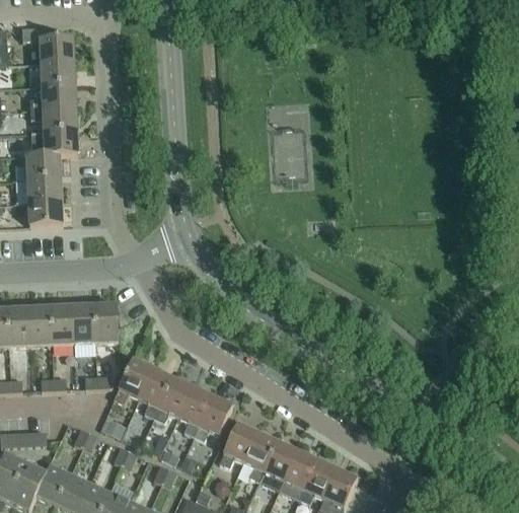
[(41,62),(73,61),(72,38),(54,39),(53,27),(21,28),(22,41),(40,40),(41,62)]
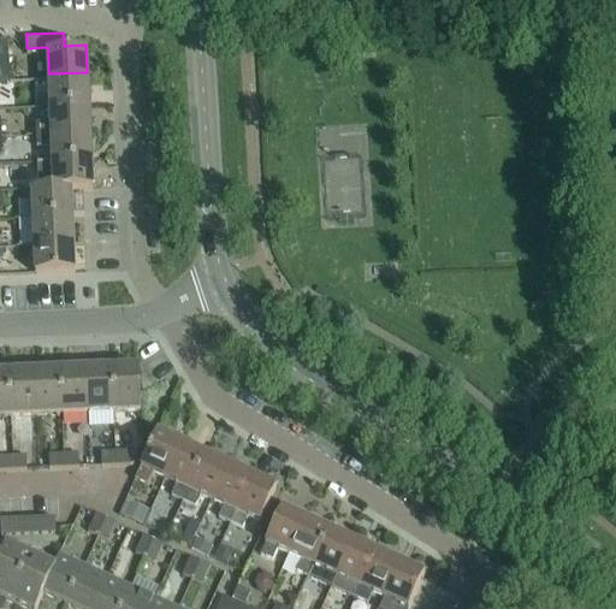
[(49,101),(88,100),(87,72),(48,74),(49,101)]
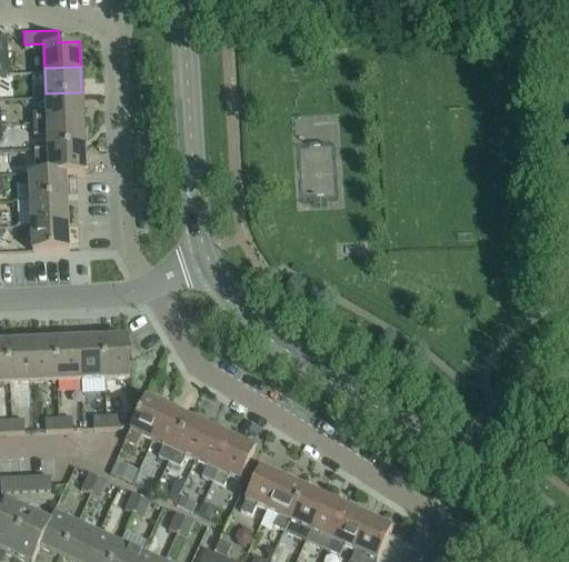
[(47,120),(83,119),(81,92),(46,93),(47,109),(32,109),(33,120),(47,120)]
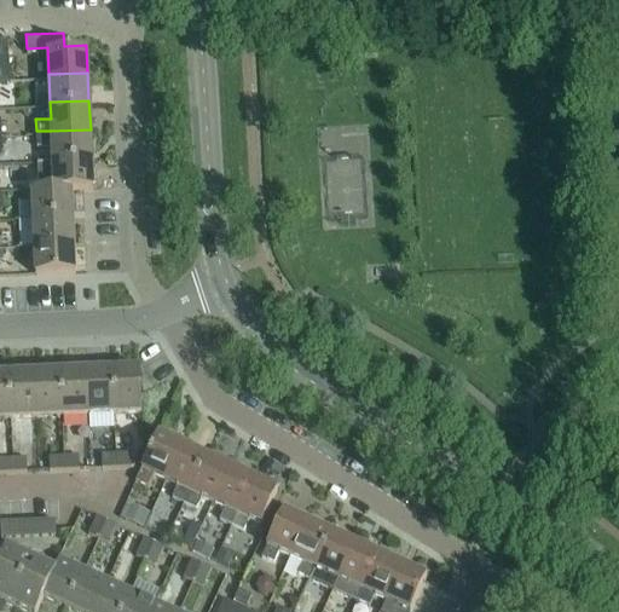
[(92,155),(91,130),(51,131),(36,131),(36,144),(52,143),(52,157),(92,155)]
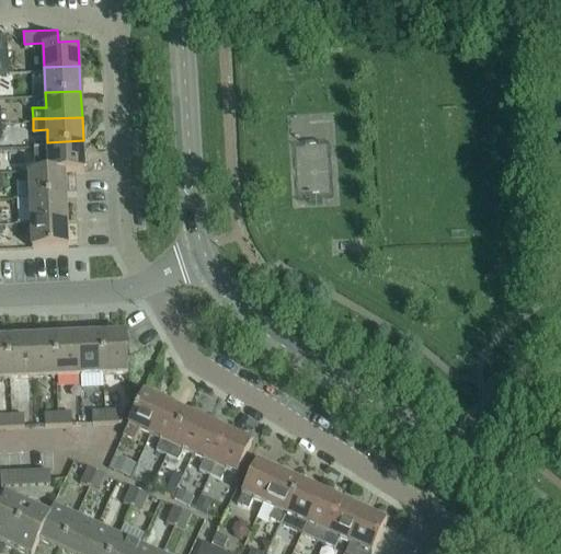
[(48,166),(64,168),(84,166),(83,140),(47,142),(34,142),(35,168),(48,166)]
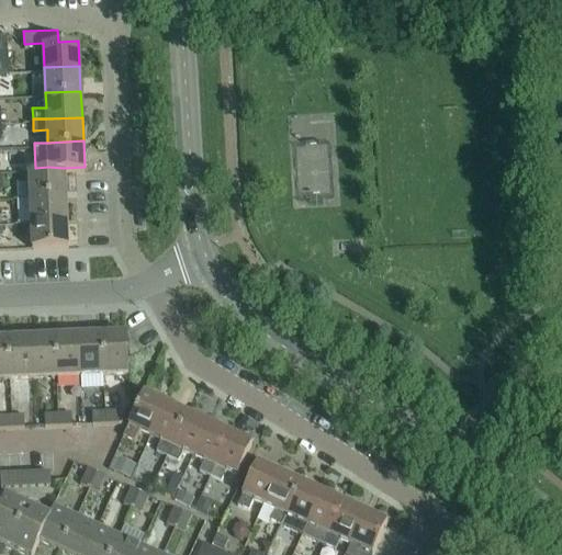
[(30,193),(65,191),(64,168),(48,167),(35,168),(29,168),(30,193)]
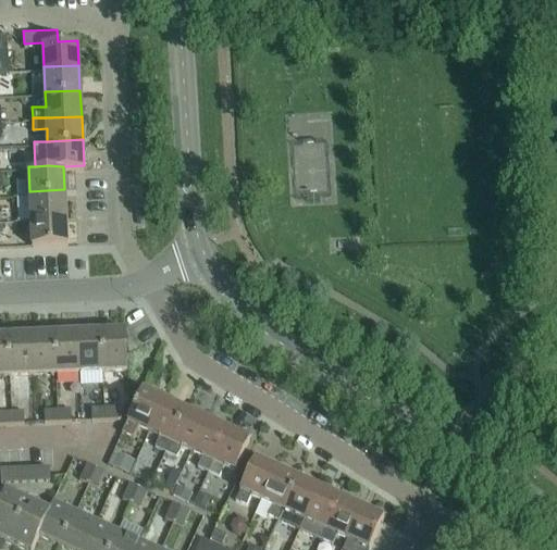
[(31,216),(65,215),(64,189),(29,191),(31,216)]
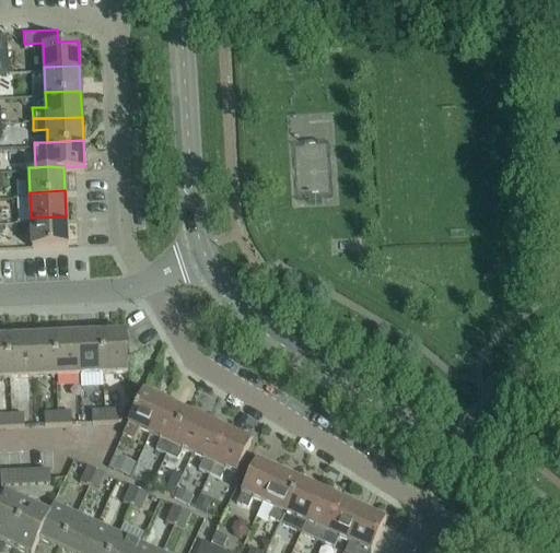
[(32,244),(67,242),(66,216),(31,218),(32,244)]
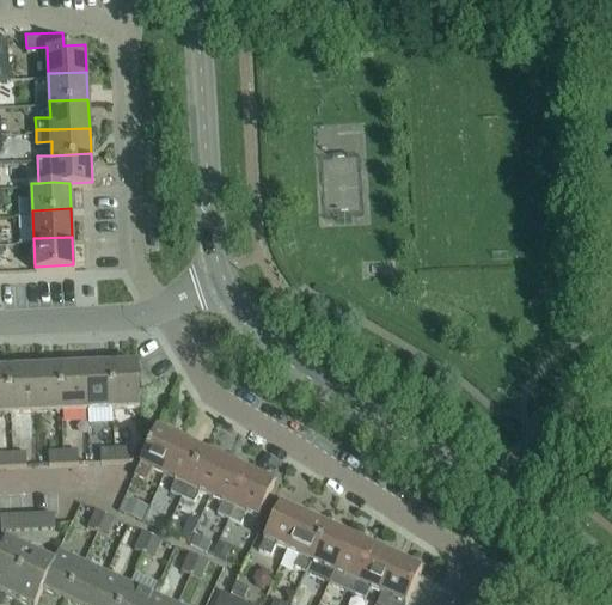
[(122,360),(121,359),(111,360),(114,403),(139,402),(138,360),(122,360)]
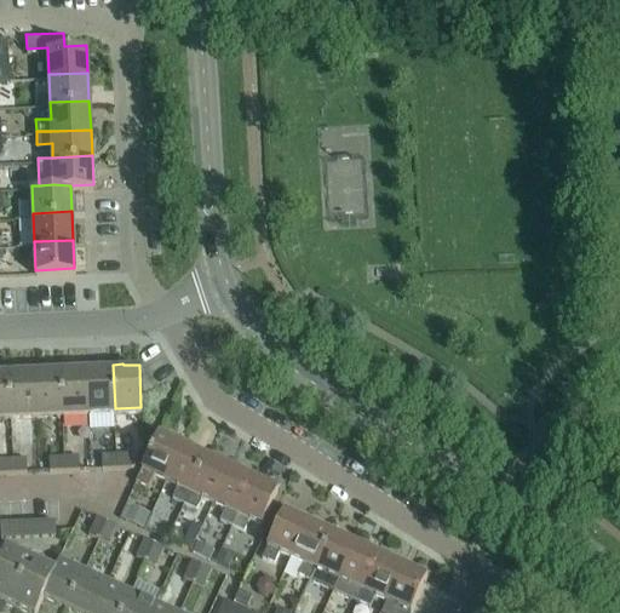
[(89,410),(115,408),(113,365),(101,365),(101,366),(86,367),(89,410)]
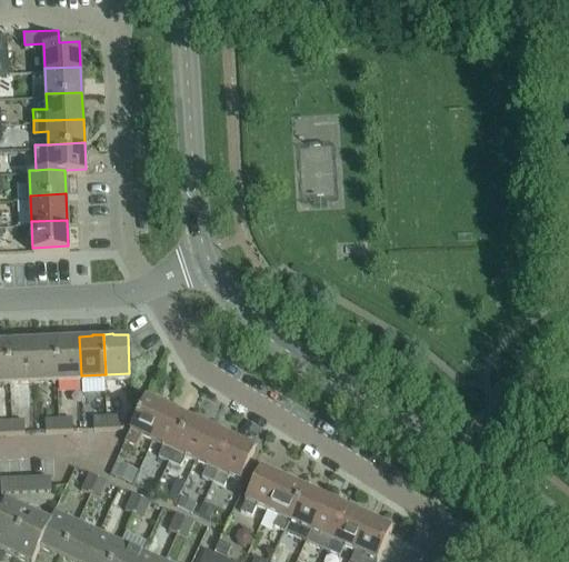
[(32,379),(57,377),(55,335),(45,337),(45,338),(30,339),(32,379)]
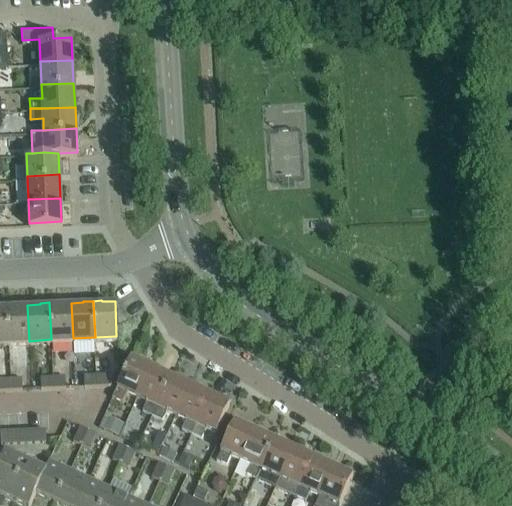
[(58,303),(58,302),(49,302),(51,339),(73,338),(71,303),(58,303)]
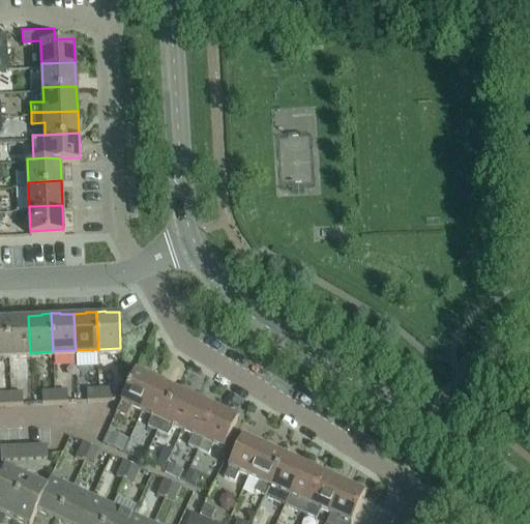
[(16,316),(16,315),(5,315),(7,354),(30,353),(28,316),(16,316)]
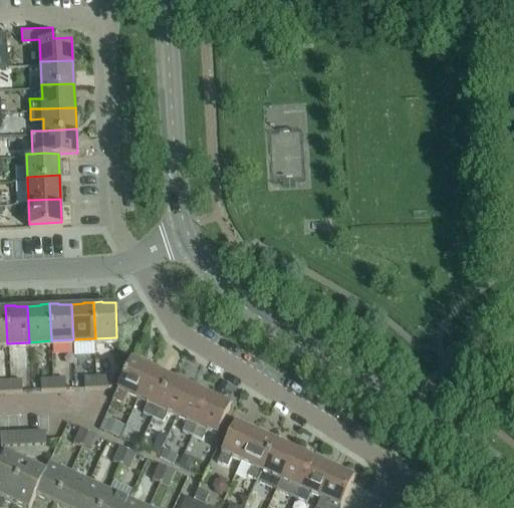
[(127,391),(137,395),(153,360),(133,351),(116,386),(117,386),(113,395),(122,400),(127,391)]
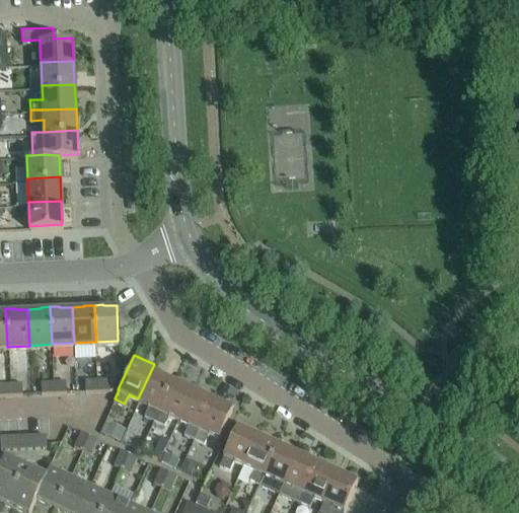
[(152,417),(170,377),(159,372),(160,367),(154,364),(138,398),(146,402),(142,412),(152,417)]
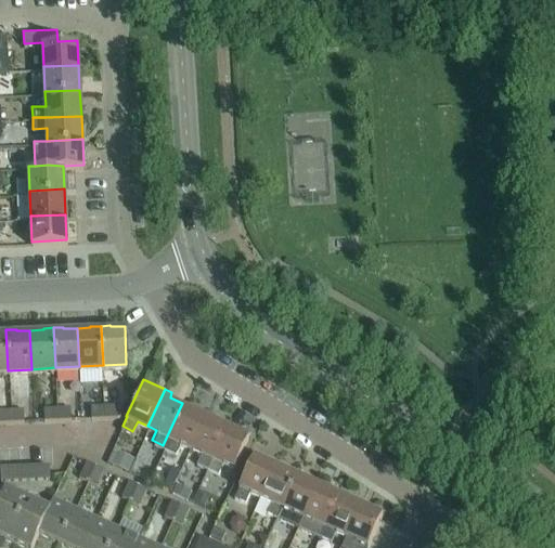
[(104,401),(105,414),(119,414),(118,400),(106,401),(104,401)]
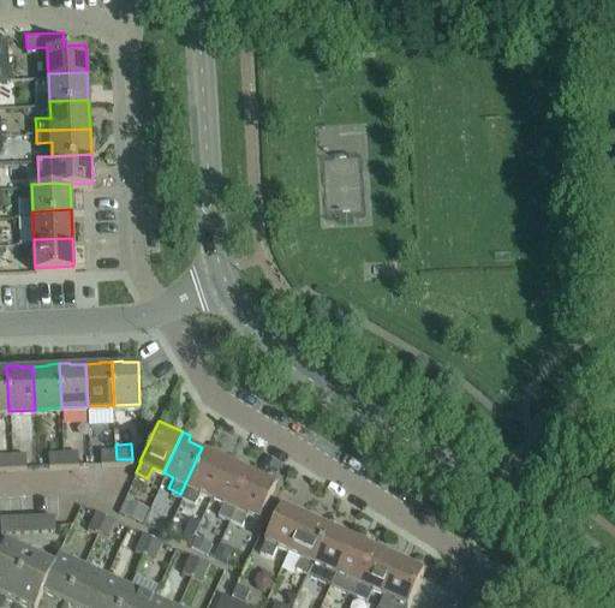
[(101,460),(117,459),(115,445),(100,446),(101,460)]
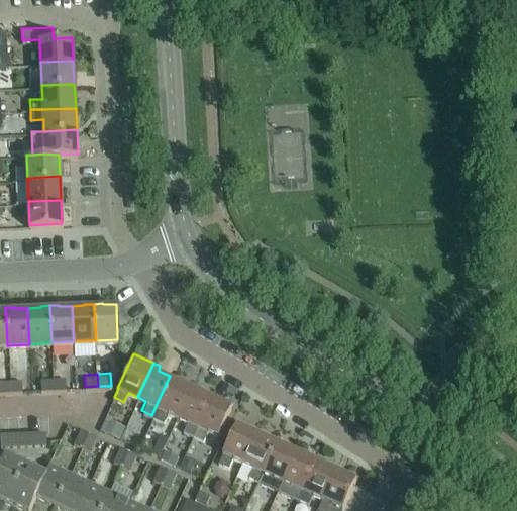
[(54,388),(66,388),(76,387),(75,375),(53,376),(54,388)]
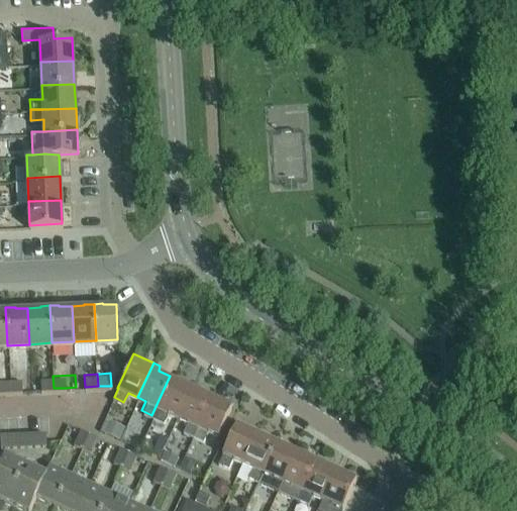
[(41,389),(54,388),(53,376),(40,377),(41,389)]
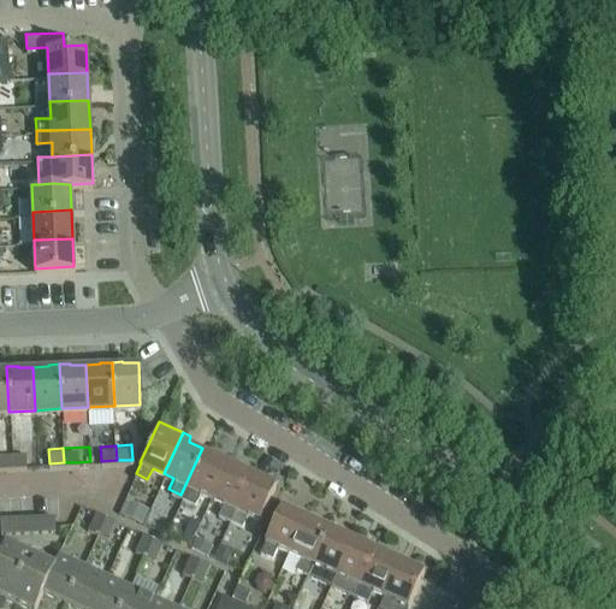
[(220,456),(202,448),(181,495),(193,500),(197,489),(209,495),(230,454),(223,450),(220,456)]
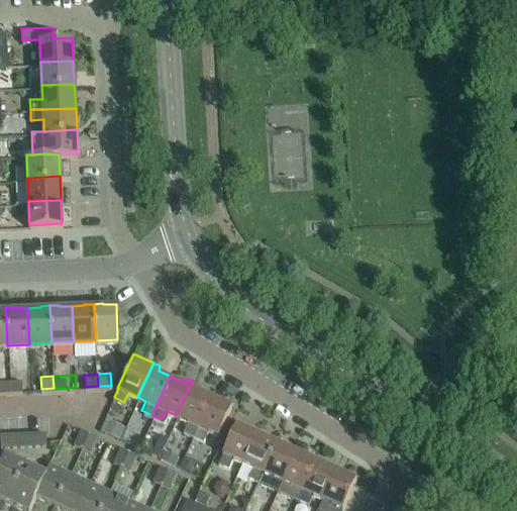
[(9,390),(22,390),(21,377),(9,378),(9,390)]
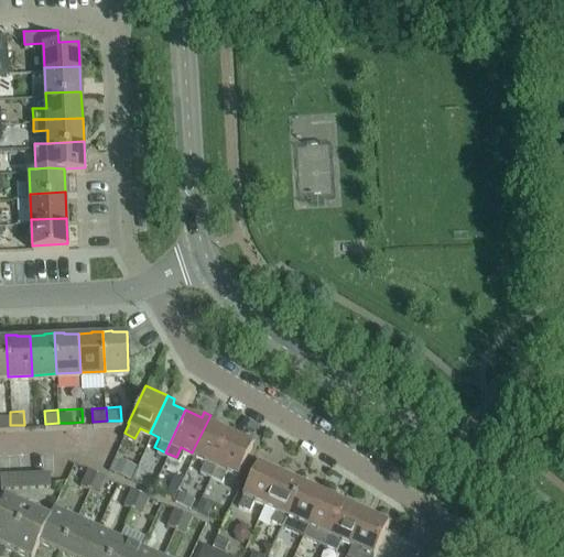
[(0,425),(10,425),(10,412),(0,412),(0,425)]
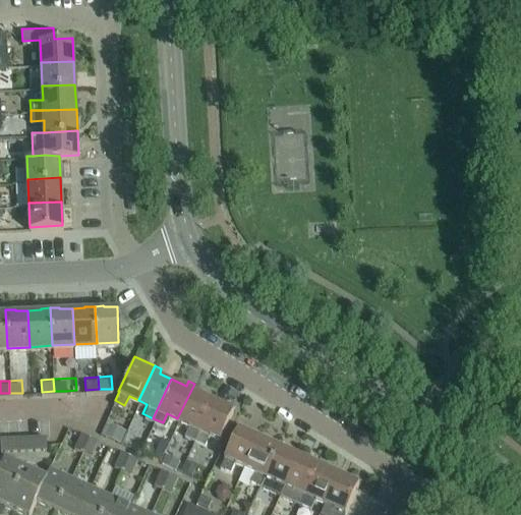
[(193,438),(213,398),(199,392),(201,387),(194,384),(177,418),(189,423),(184,434),(193,438)]
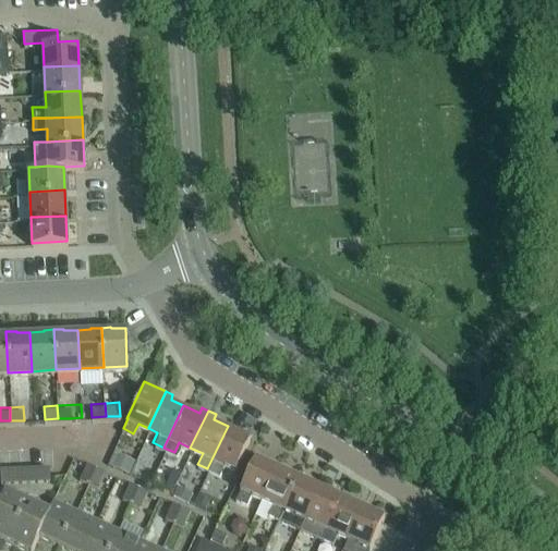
[(242,432),(228,426),(207,468),(218,473),(223,462),(235,467),(252,431),(244,427),(242,432)]
